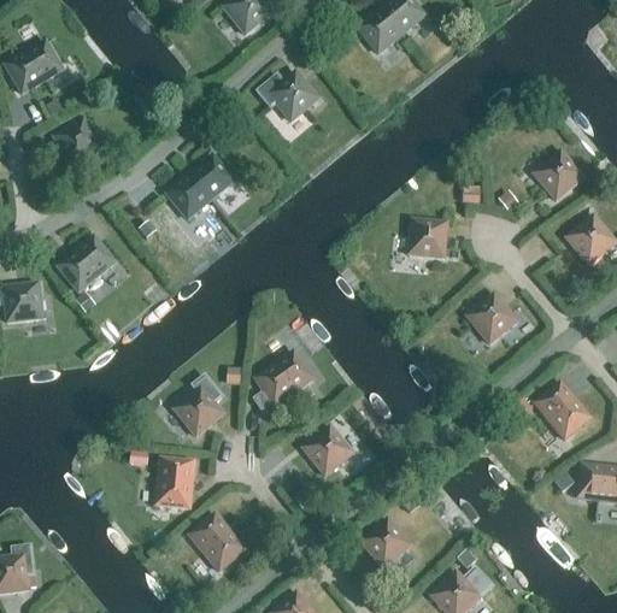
[(230,0),(222,7),(245,34),(271,12),(262,0),(230,0)]
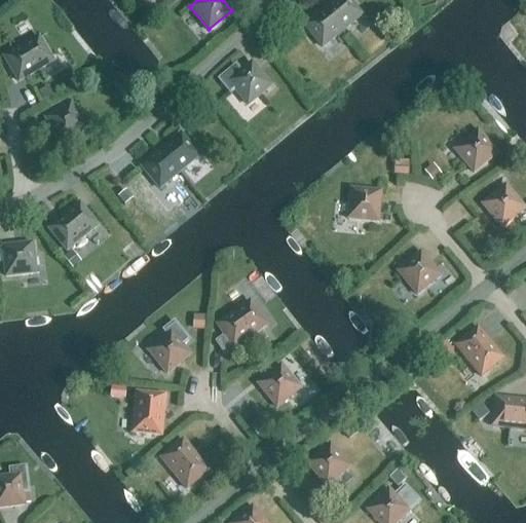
[(332,0),(324,7),(341,29),(362,13),(350,0),(332,0)]
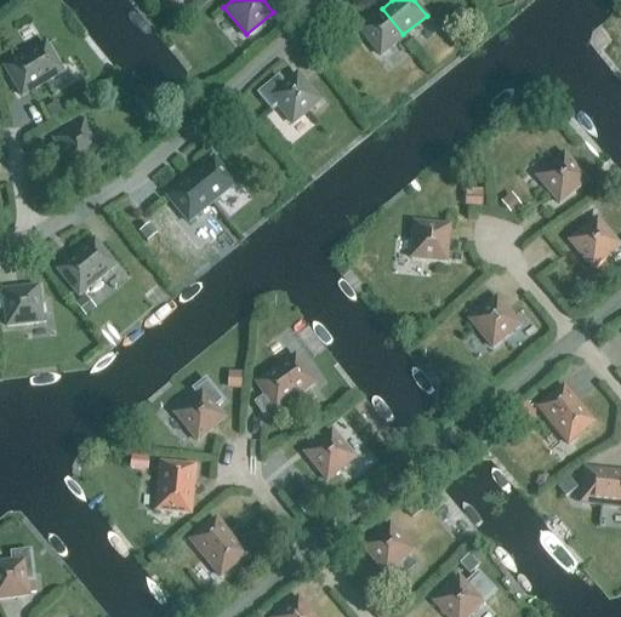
[(380,53),(403,34),(382,9),(358,28),(380,53)]
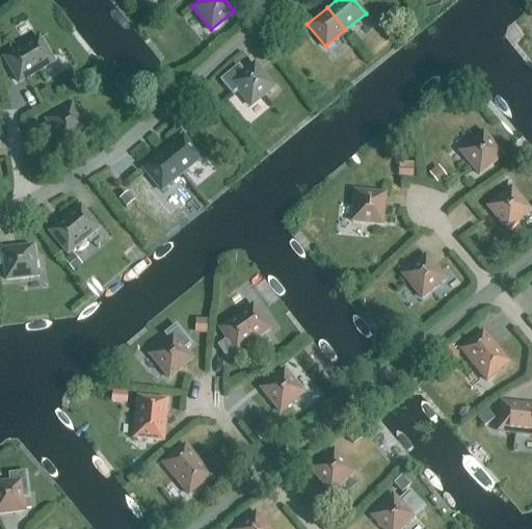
[(53,60),(38,35),(3,56),(19,81),(53,60)]
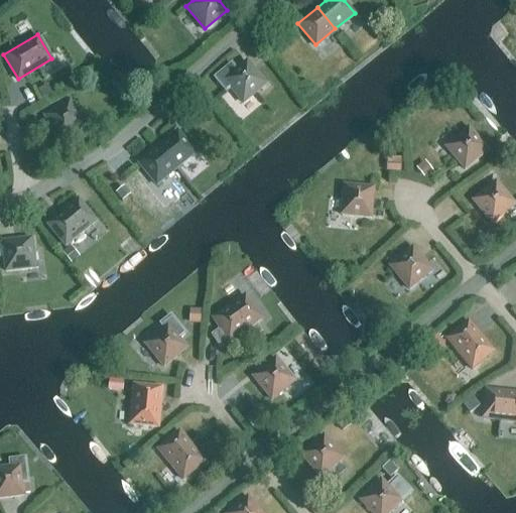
[(265,83),(246,60),(236,69),(231,62),(215,77),(226,90),(230,86),(242,102),(265,83)]
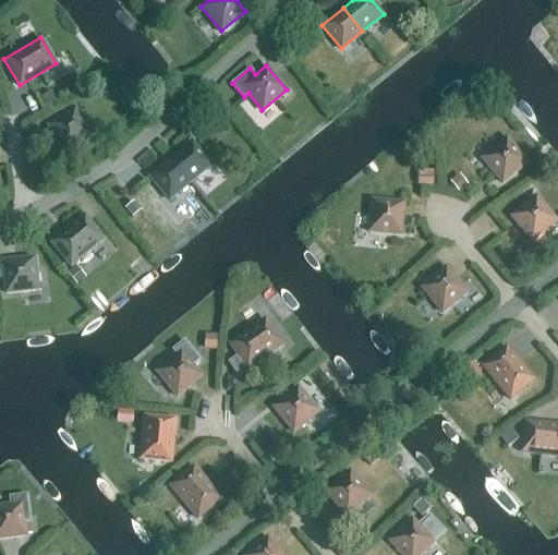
[(46,106),(56,99),(50,89),(40,96),(46,106)]
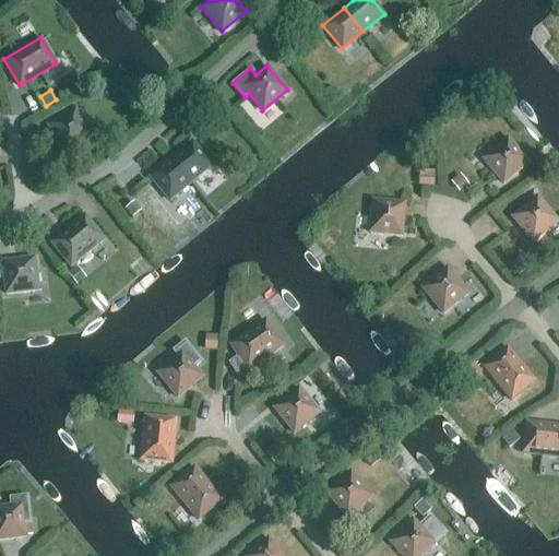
[(75,108),(48,125),(63,152),(91,135),(75,108)]
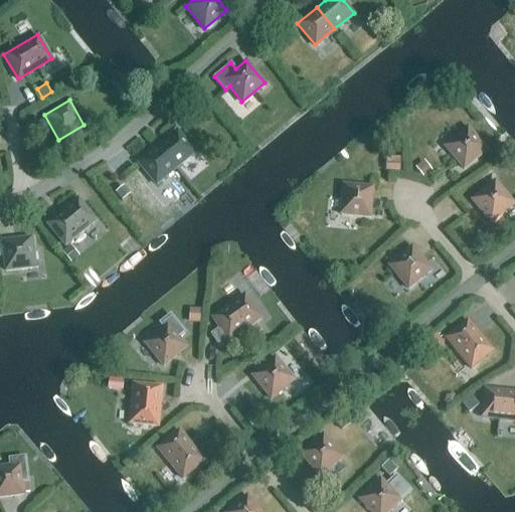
[(463,167),(486,149),(467,126),(445,145),(463,167)]
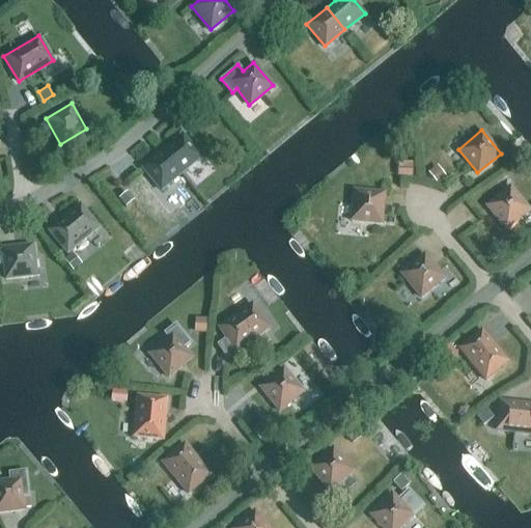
[(183,134),(162,150),(180,172),(200,157),(183,134)]
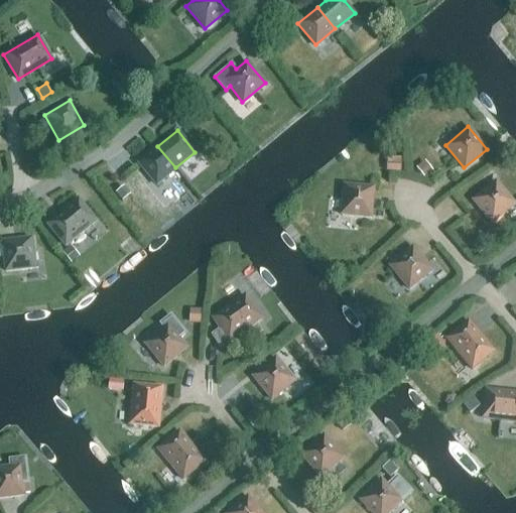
[(156,183),(175,167),(157,146),(138,162),(156,183)]
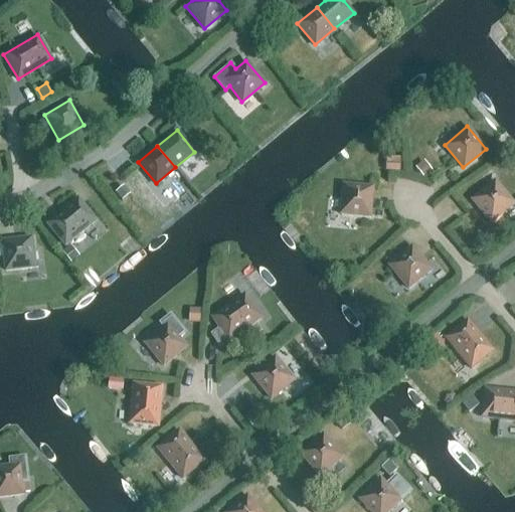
[(399,170),(400,157),(385,156),(384,169),(399,170)]
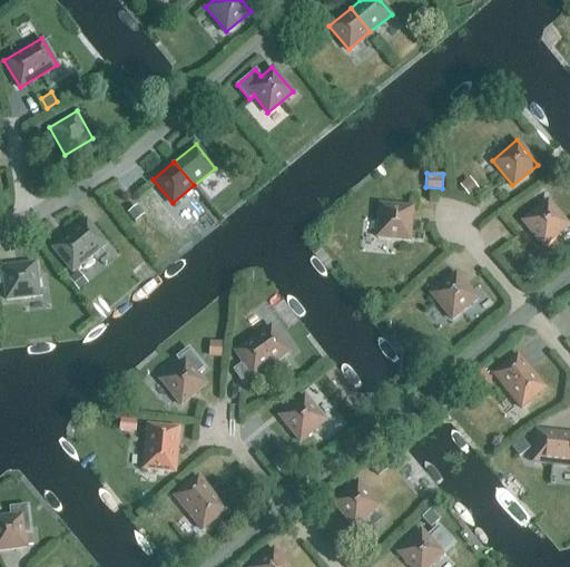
[(469,176),(459,184),(469,195),(478,187),(469,176)]
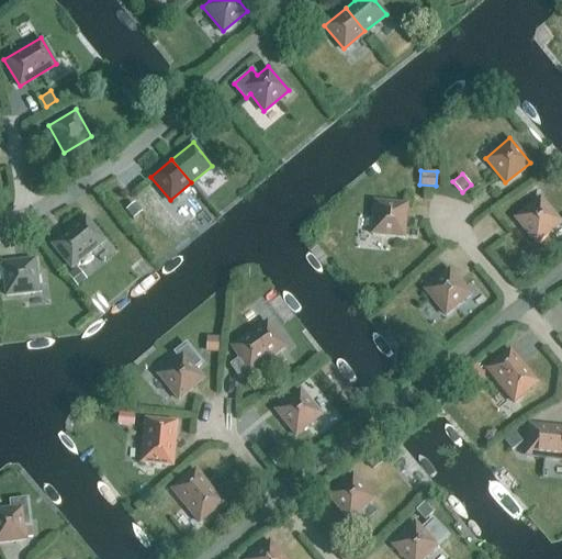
[(540,197),(515,216),(536,242),(560,221),(540,197)]
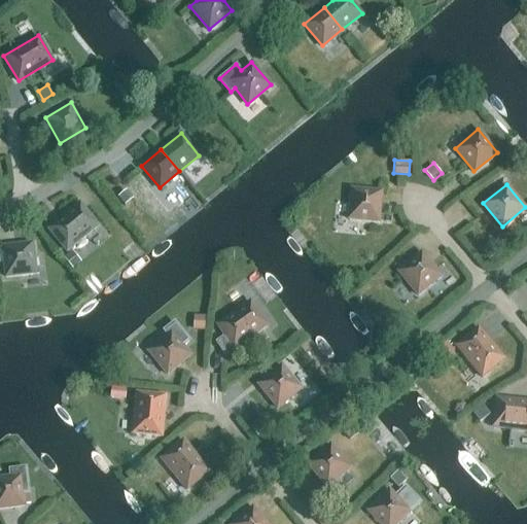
[(378,220),(381,190),(351,187),(348,217),(378,220)]
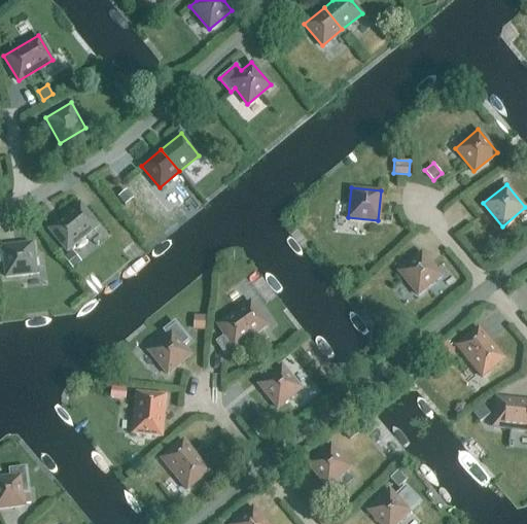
[(124,204),(133,198),(126,188),(117,196),(124,204)]
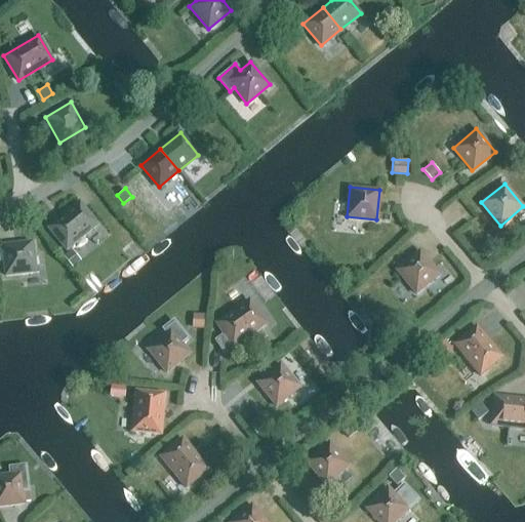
[(48,227),(67,248),(96,224),(79,201),(48,227)]
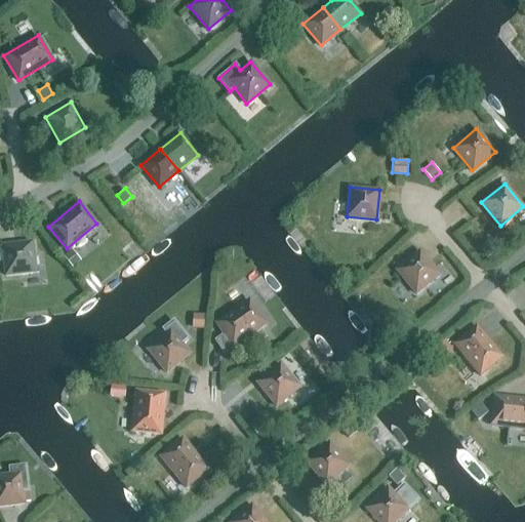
[(478,249),(485,258),(497,247),(490,238),(478,249)]
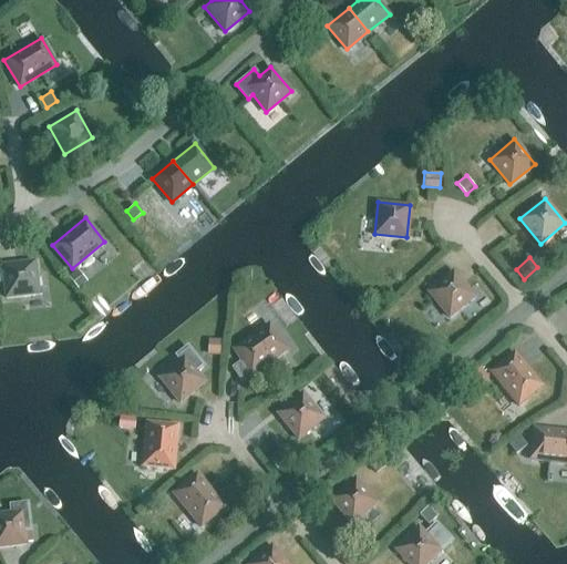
[(0,264),(0,279),(4,279),(6,296),(38,293),(34,260),(0,264)]
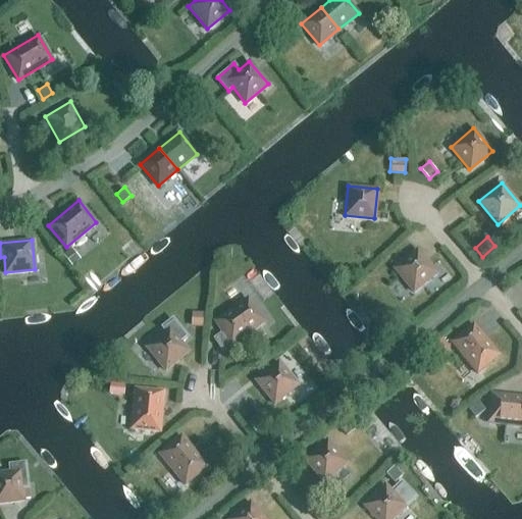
[(81,258),(70,247),(62,254),(71,265),(81,258)]
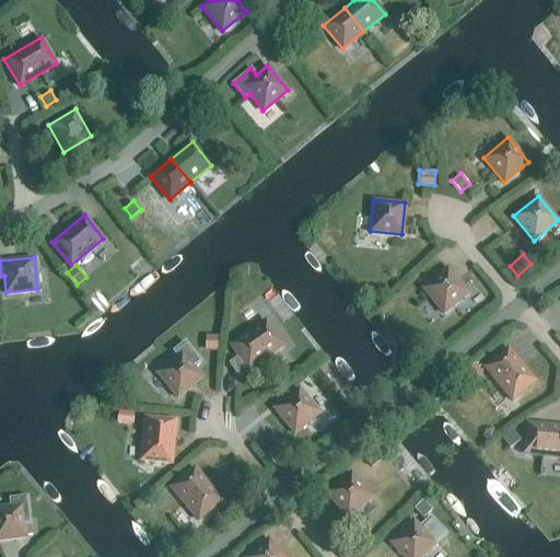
[(468,292),(447,267),(423,288),(443,312),(468,292)]
